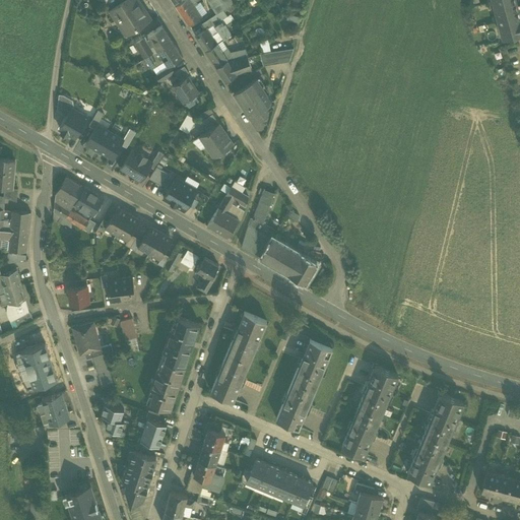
[(104,5),(108,11),(111,9),(111,8),(115,6),(123,0),(112,0),(105,5),(104,5)]
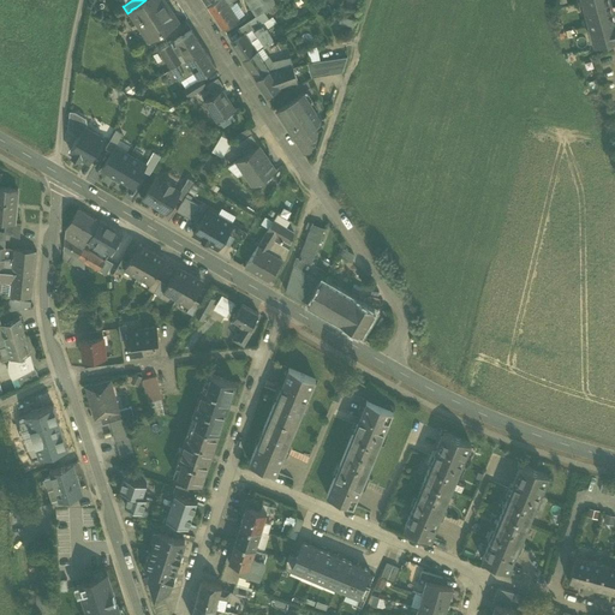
[(142,28),(149,39),(177,21),(169,9),(166,10),(159,0),(145,0),(136,7),(147,25),(142,28)]
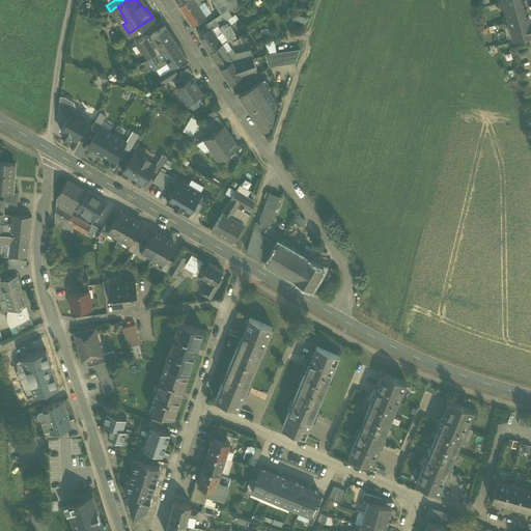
[(206,16),(199,5),(195,0),(186,0),(179,5),(192,25),(206,16)]
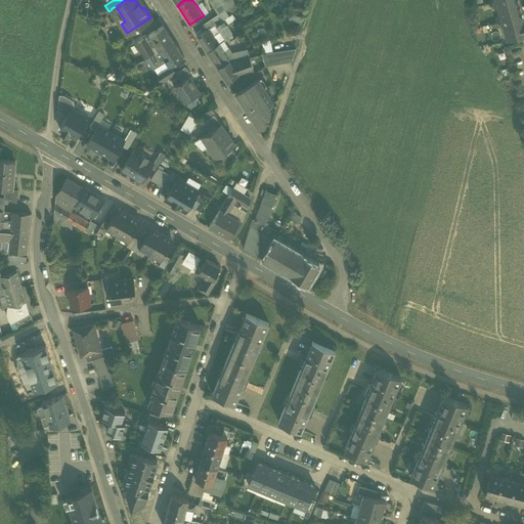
[(225,0),(215,7),(219,12),(225,9),(234,2),(232,0),(225,0)]
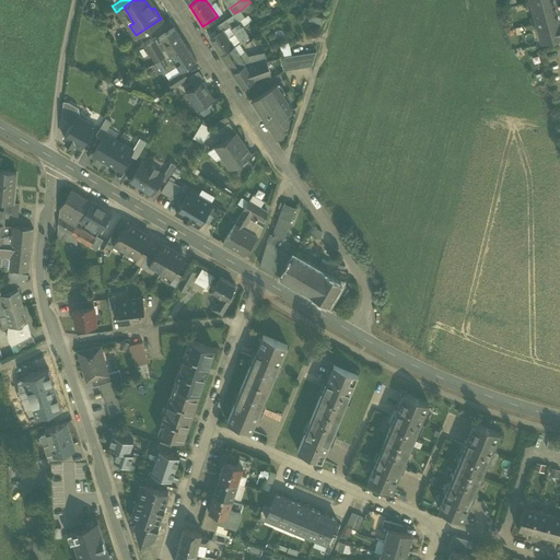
[(529,0),(541,42),(559,36),(559,15),(556,0),(529,0)]
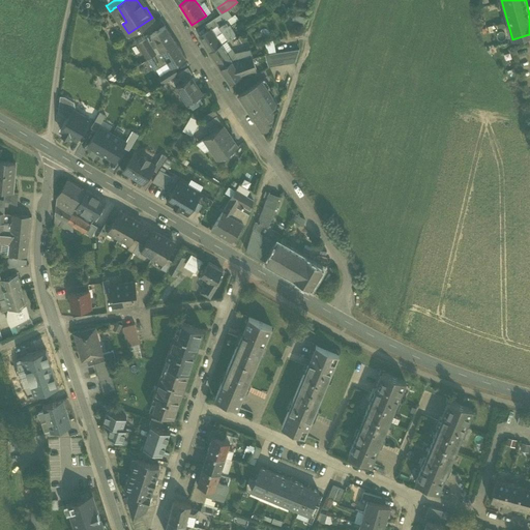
[(113,8),(113,9),(122,24),(126,22),(117,6),(113,8)]
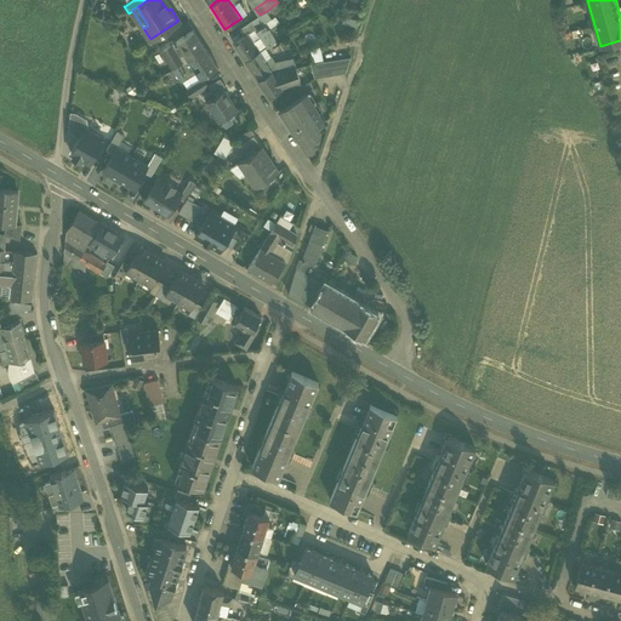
[(260,15),(258,16),(263,23),(272,18),(267,11),(260,15)]
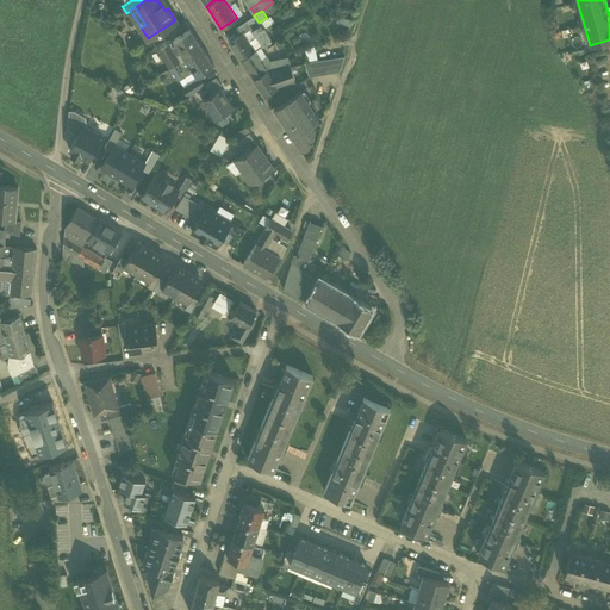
[(255,35),(262,47),(271,41),(267,37),(272,35),(268,29),(263,31),(259,23),(254,16),(246,20),(250,27),(250,29),(255,35)]
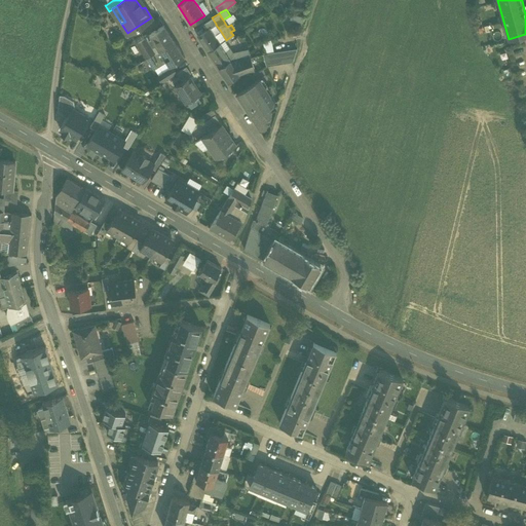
[(203,24),(207,30),(210,28),(210,29),(216,25),(216,24),(212,17),(203,24)]
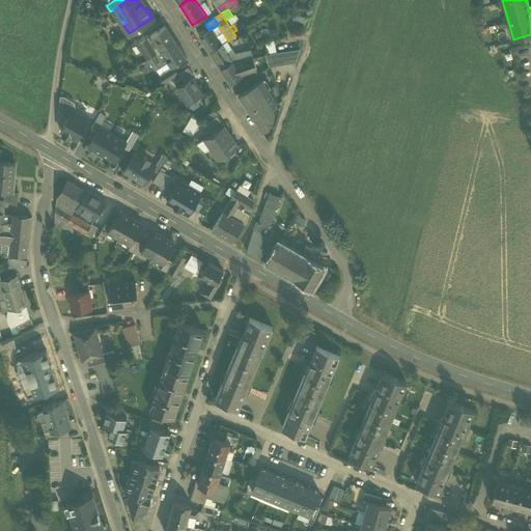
[(150,34),(161,50),(175,42),(166,25),(150,34)]
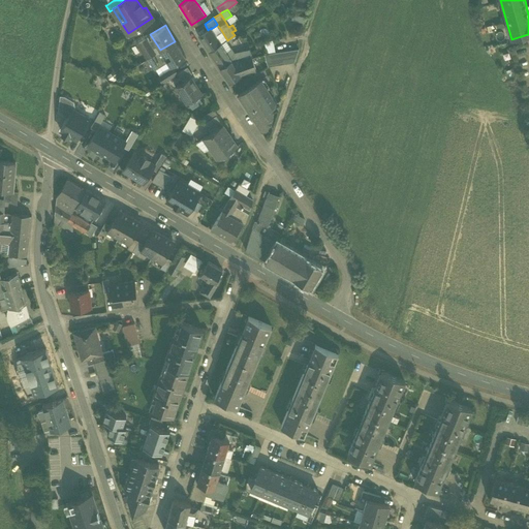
[(198,36),(209,52),(221,44),(211,29),(211,28),(208,30),(198,36)]
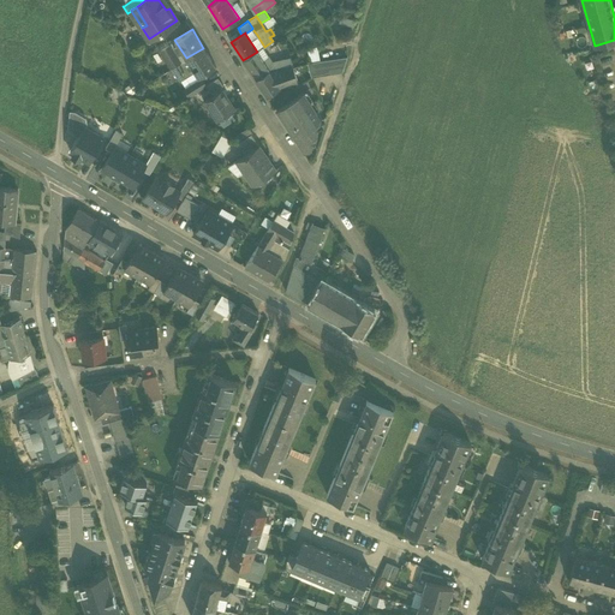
[(258,51),(264,47),(257,35),(251,39),(258,51)]
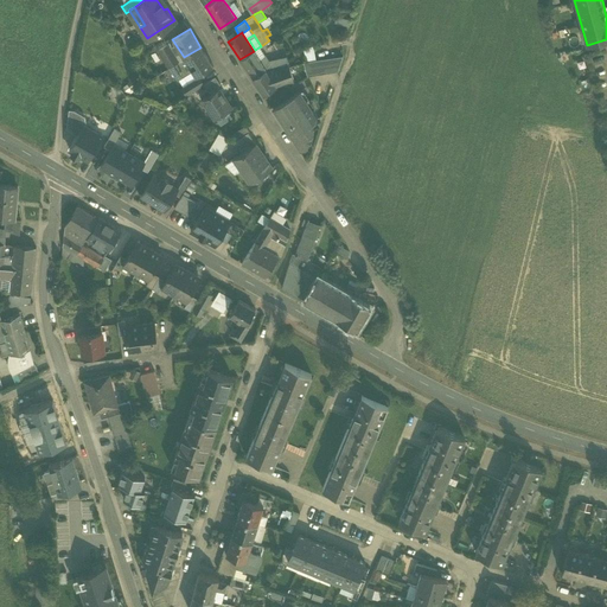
[(177,62),(184,57),(172,39),(158,49),(170,68),(177,62)]
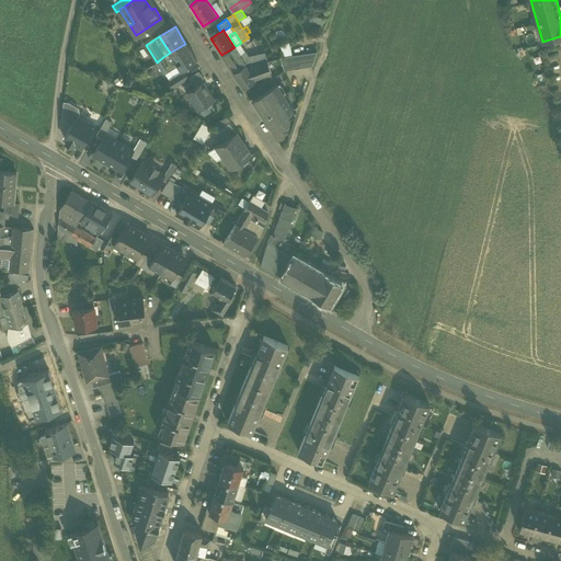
[(248,38),(240,44),(244,52),(245,53),(247,53),(253,47),(248,38)]
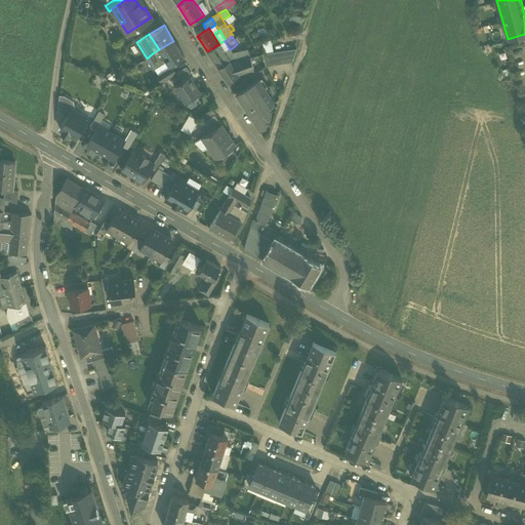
[(261,41),(264,53),(273,52),(271,40),(261,41)]
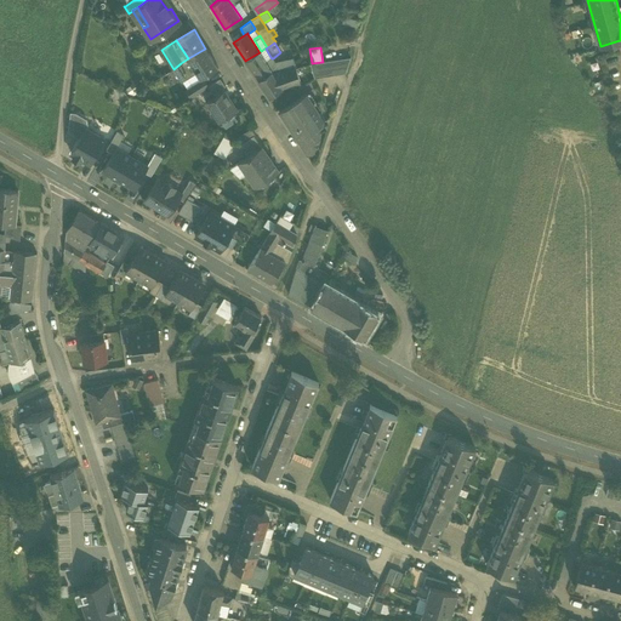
[(205,49),(188,58),(197,72),(200,78),(217,67),(205,49)]
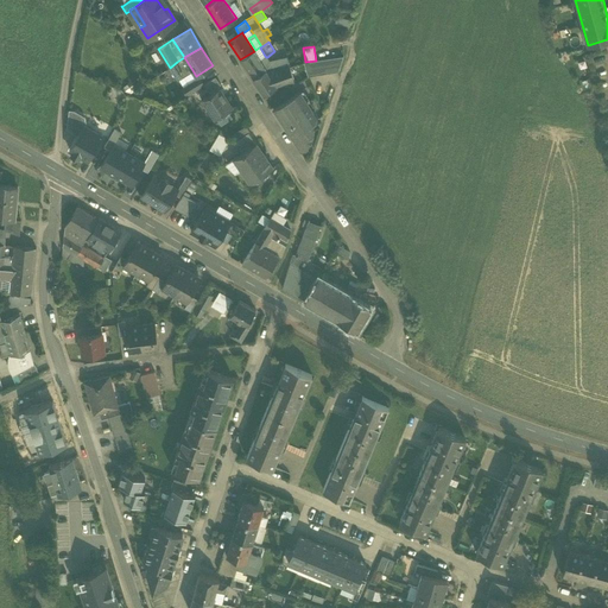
[(252,77),(266,69),(260,59),(265,56),(260,48),(254,51),(240,59),(252,77)]
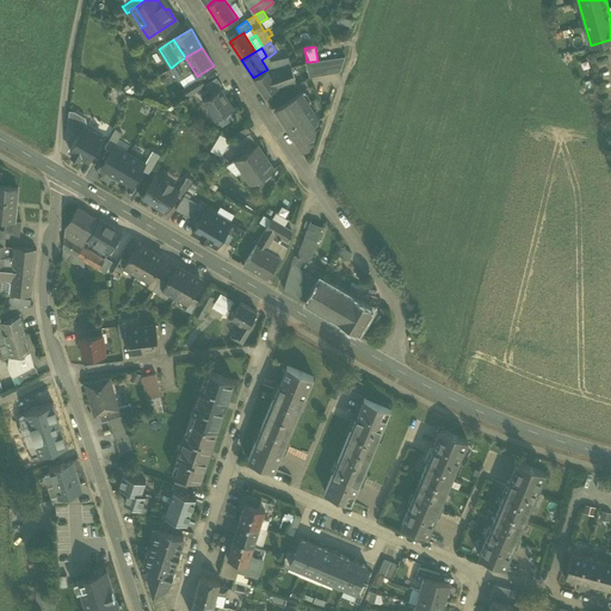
[(267,57),(266,56),(261,60),(267,69),(289,65),(291,65),(289,56),(271,61),(269,57),(267,57)]
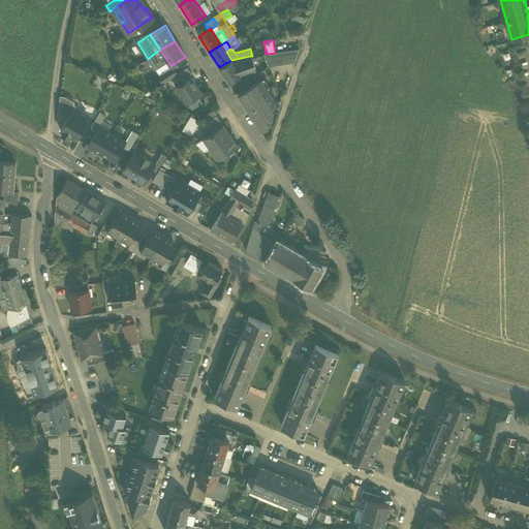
[(265,55),(268,66),(294,62),(299,49),(275,53),(266,54),(265,55)]
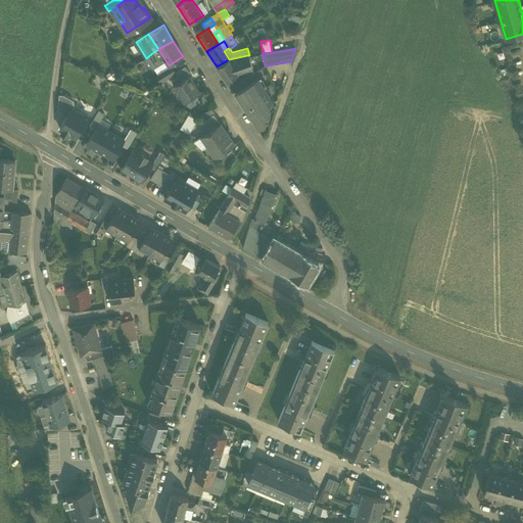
[(158,49),(152,53),(159,64),(165,60),(158,49)]
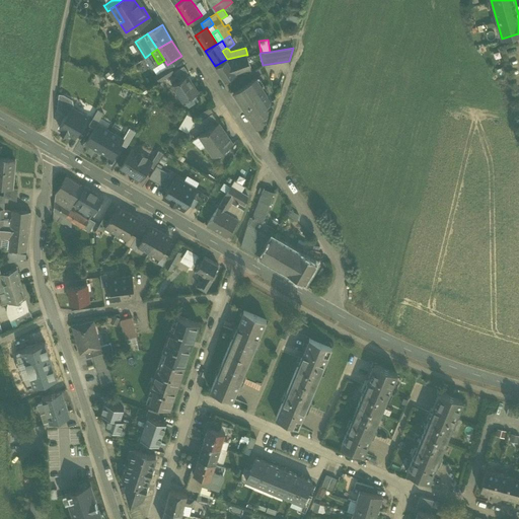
[(154,67),(158,64),(151,53),(145,58),(152,68),(154,67)]
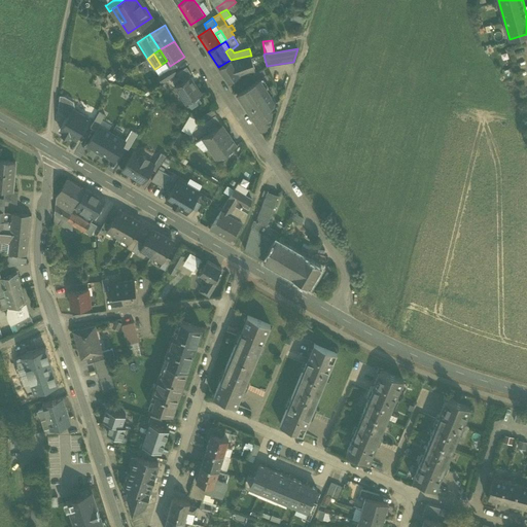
[(249,59),(249,56),(231,60),(218,67),(229,82),(240,74),(253,69),(250,59),(249,59)]
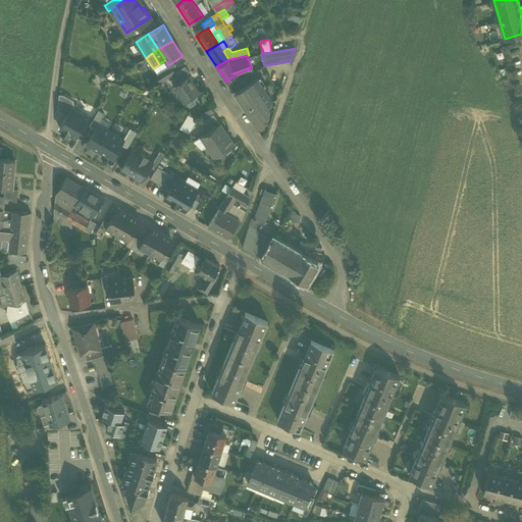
[(159,64),(155,67),(159,73),(169,67),(168,65),(165,60),(159,64)]
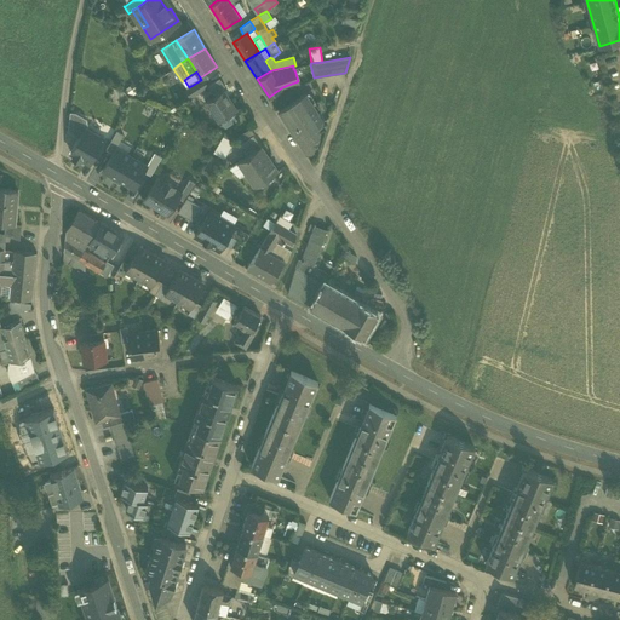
[(220,78),(208,86),(214,96),(224,90),(222,87),(225,85),(220,78)]
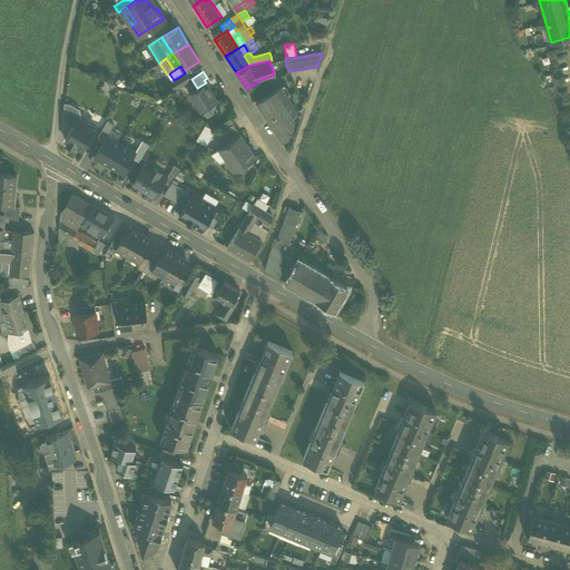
[(176,88),(192,79),(187,72),(185,74),(174,80),(172,82),(176,88)]
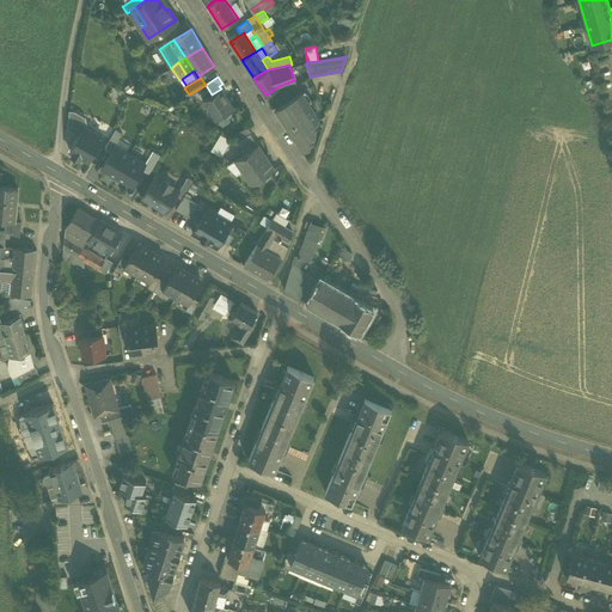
[(204,99),(216,118),(218,117),(230,110),(233,108),(221,89),(212,95),(204,99)]
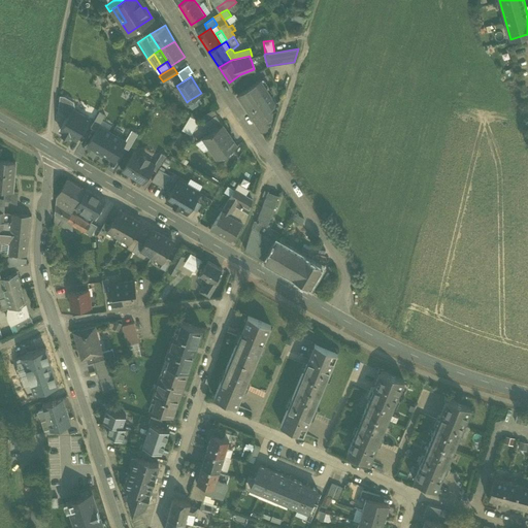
[(237,94),(261,129),(267,125),(271,111),(269,107),(273,104),(275,100),(261,78),(237,94)]
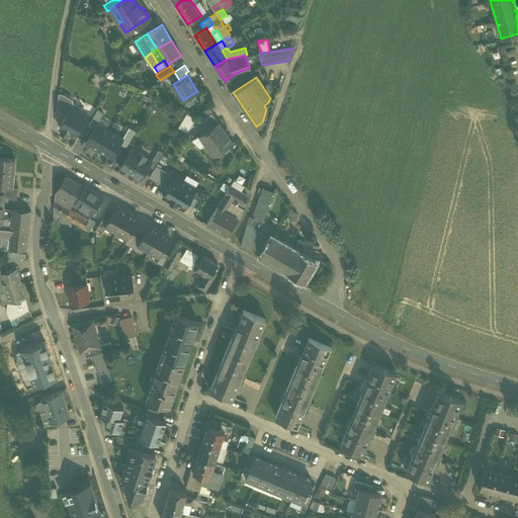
[(59,93),(57,109),(66,114),(71,106),(72,106),(73,103),(72,98),(64,93),(59,93)]
